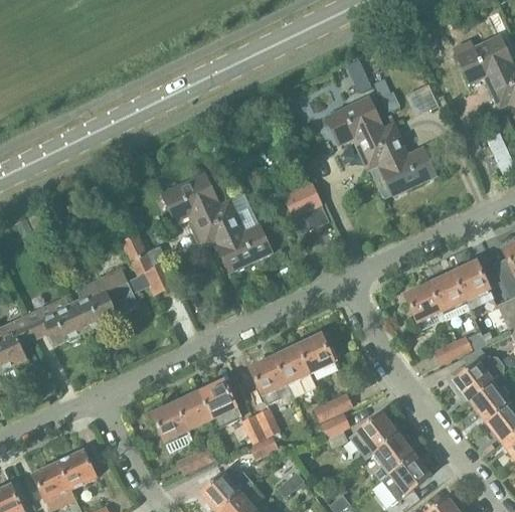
[(408,44),(424,37),(420,27),(403,34),(408,44)]
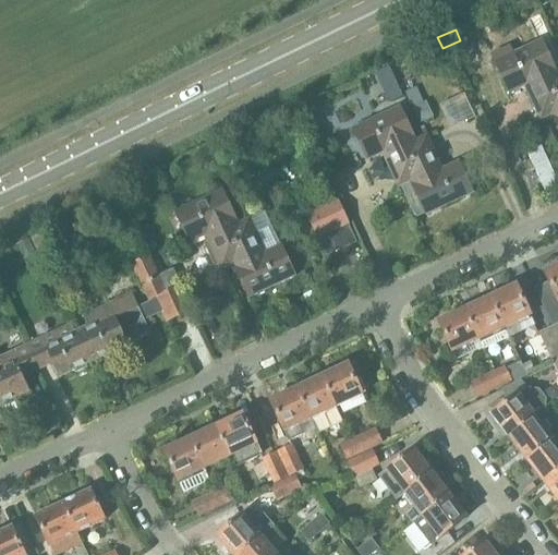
[(549,92),(544,80),(557,73),(541,38),(496,60),(510,89),(525,82),(541,115),(550,110),(557,107),(557,92),(555,94),(553,89),(549,92)]
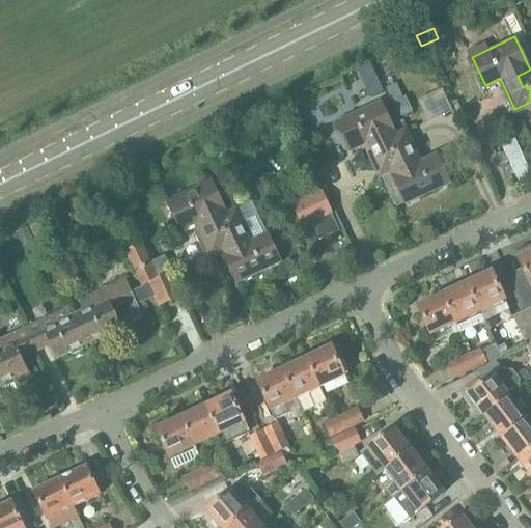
[(363,78),(378,73),(371,59),(358,64),(363,78)]
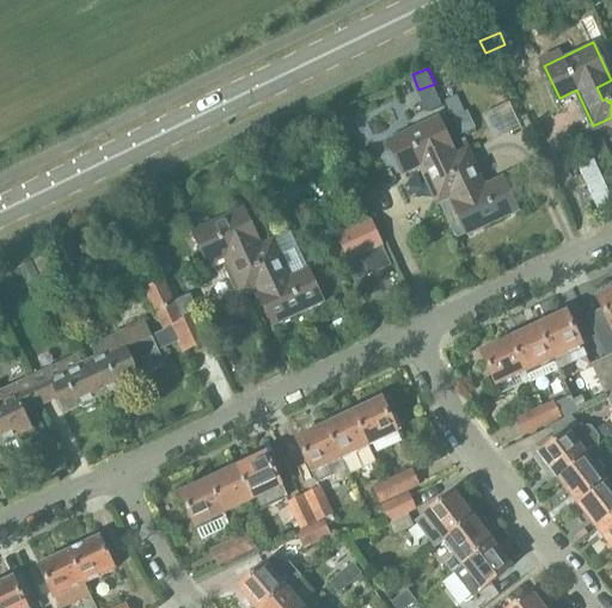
[(611,79),(611,80),(597,87),(603,100),(606,98),(609,103),(611,100),(611,117),(604,121),(611,139),(611,79)]
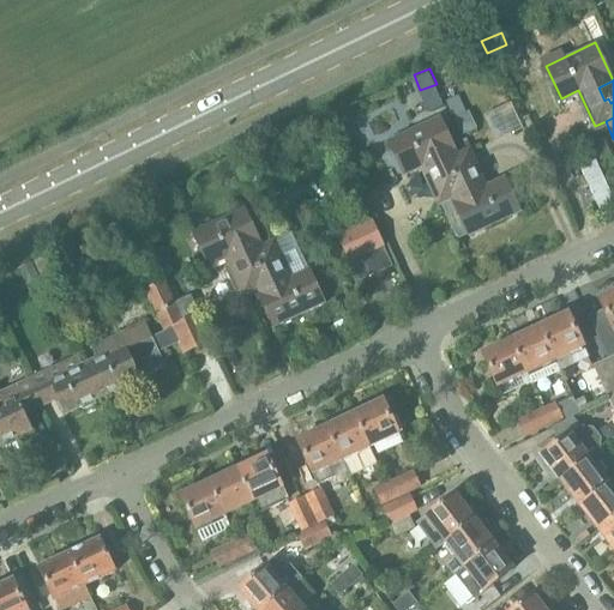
[(425,101),(429,112),(445,104),(440,94),(425,101)]
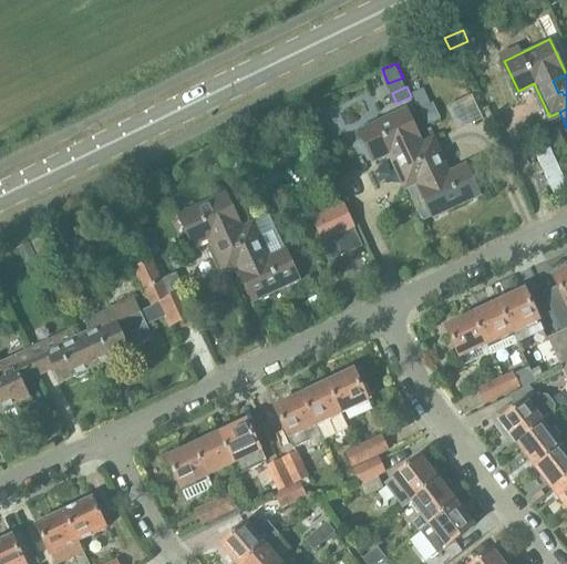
[(426,123),(440,118),(432,100),(419,105),(426,123)]
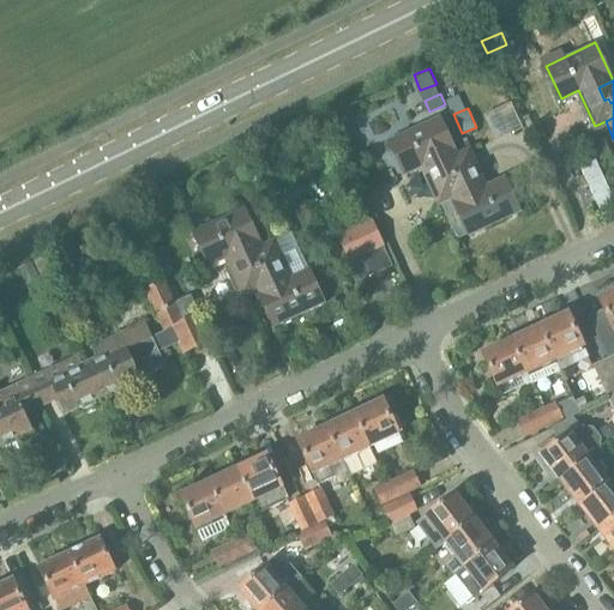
[(449,173),(443,161),(456,155),(438,116),(389,139),(403,173),(422,164),(439,200),(464,189),(458,175),(455,177),(452,171),(449,173)]
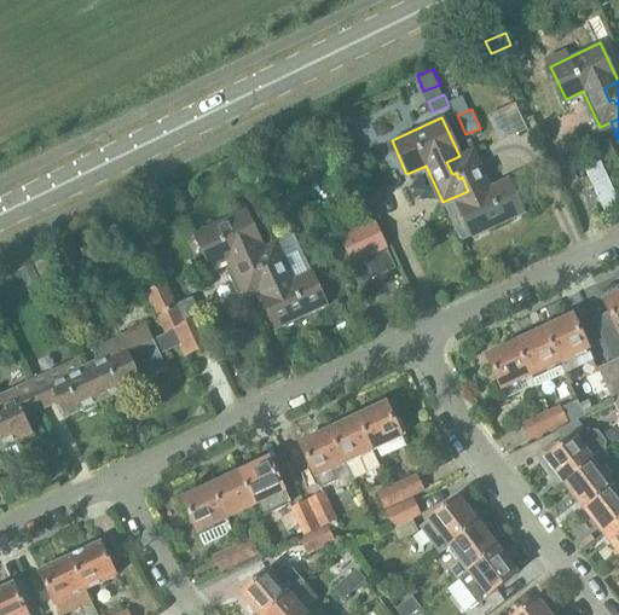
[(487,186),(478,164),(472,150),(460,156),(446,162),(452,174),(456,173),(458,179),(462,177),(468,191),(443,202),(457,236),(469,230),(472,233),(521,210),(507,178),(487,186)]
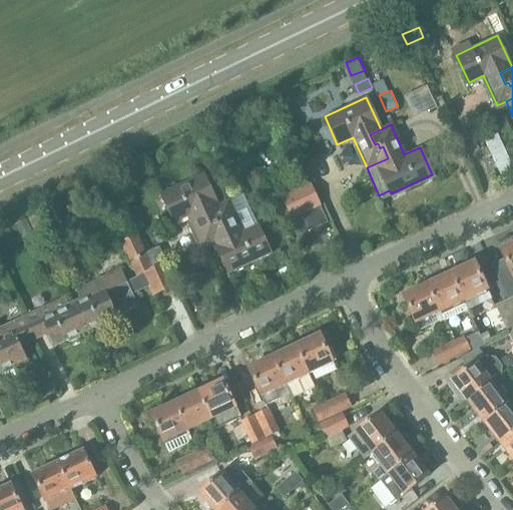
[(512,167),(496,129),(484,134),(502,175),(512,170),(512,167)]
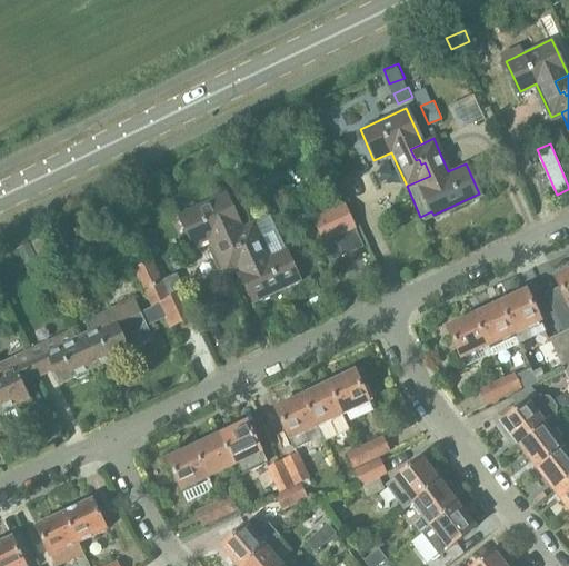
[(206,167),(220,161),(215,149),(201,155),(206,167)]
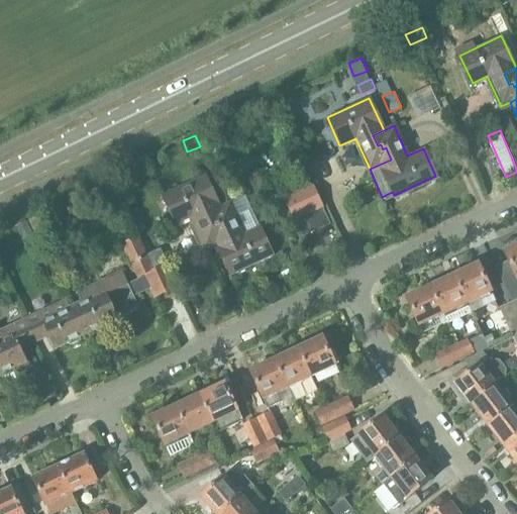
[(211,222),(207,213),(220,207),(204,174),(162,195),(175,222),(189,215),(204,245),(213,240),(226,235),(221,225),(217,226),(214,221),(211,222)]
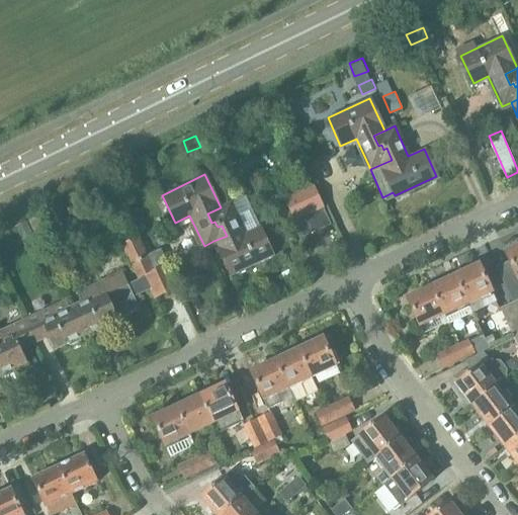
[(313,183),(283,197),(287,205),(294,221),(295,220),(313,211),(314,215),(320,228),(331,223),(323,206),(324,206),(313,183)]
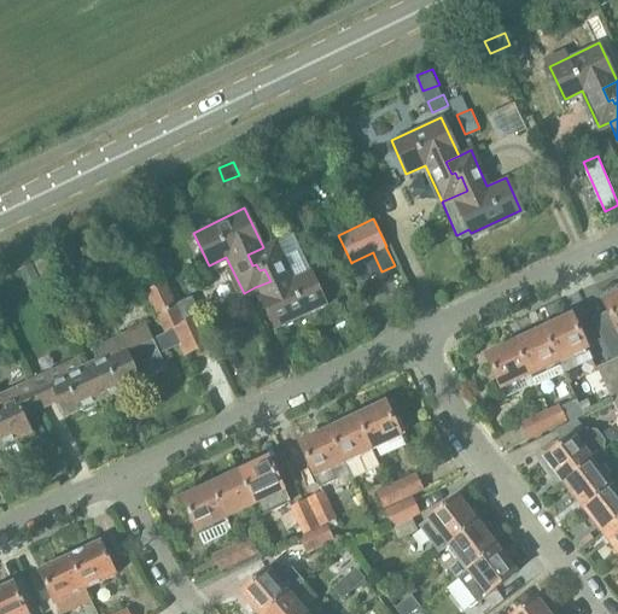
[(291,278),(283,261),(273,241),(263,247),(248,255),(252,265),(256,264),(260,270),(264,269),(270,281),(255,287),(274,326),(325,302),(309,269),(291,278)]
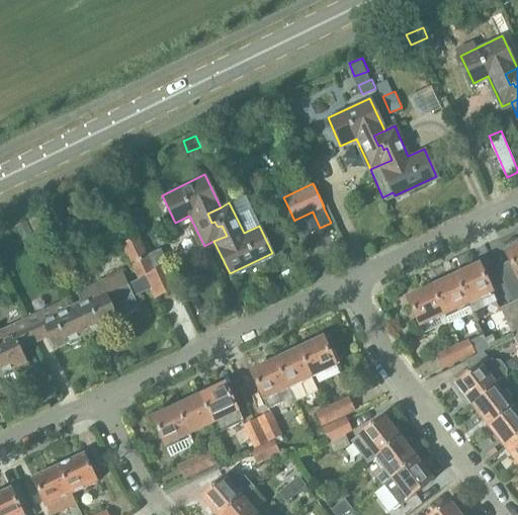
[(22,239),(33,234),(26,219),(15,225),(22,239)]
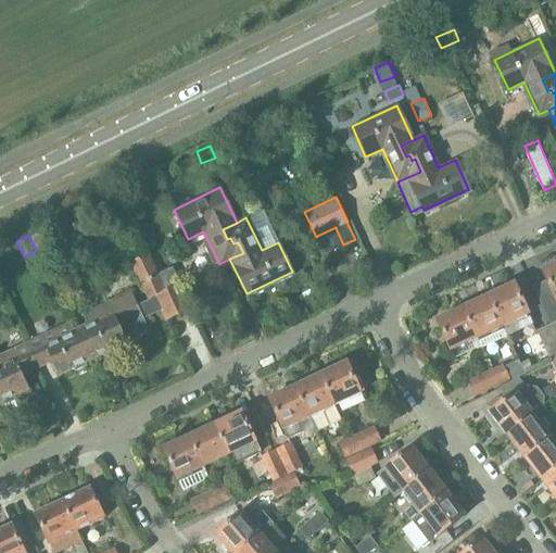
[(165,289),(147,252),(130,260),(148,298),(137,303),(130,290),(81,313),(87,323),(75,328),(89,359),(149,330),(140,312),(159,302),(166,318),(189,306),(177,283),(165,289)]
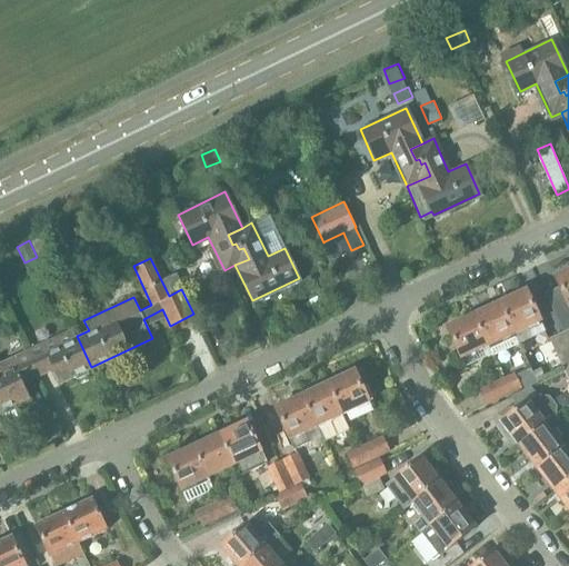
[(568,268),(555,276),(566,300),(568,306),(568,268)]
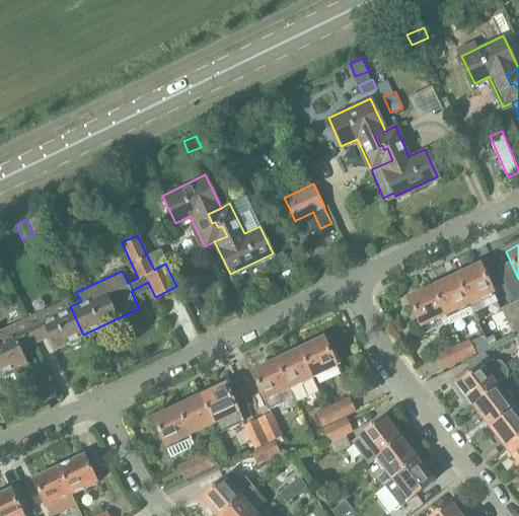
[(472,311),(496,300),(478,264),(455,275),(467,302),(472,311)]
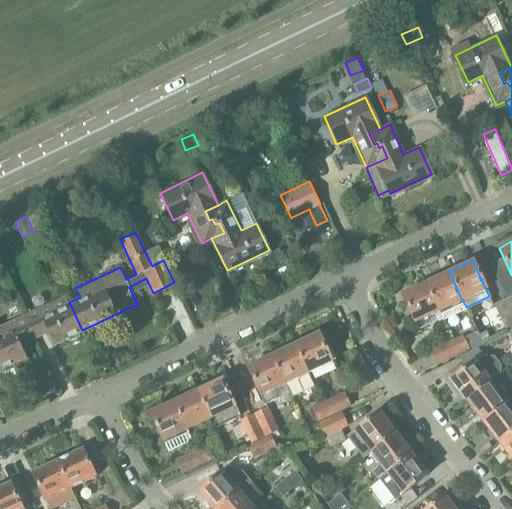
[(188,277),(197,273),(193,263),(184,266),(188,277)]
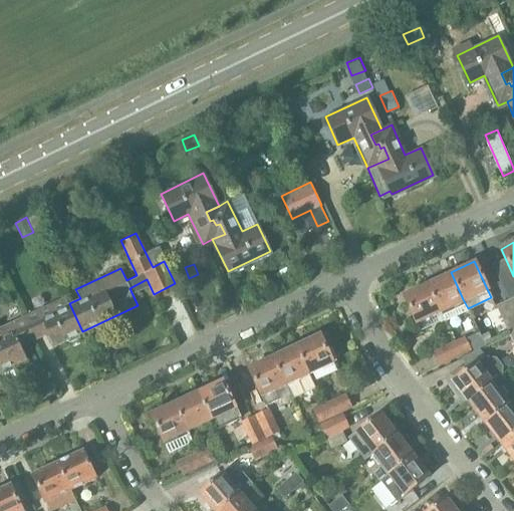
[(440,310),(463,299),(451,272),(427,283),(440,310)]
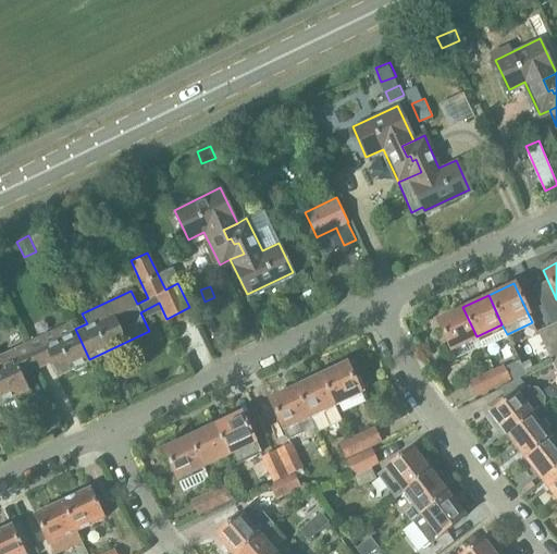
[(450,348),(477,336),(462,307),(437,319),(450,348)]
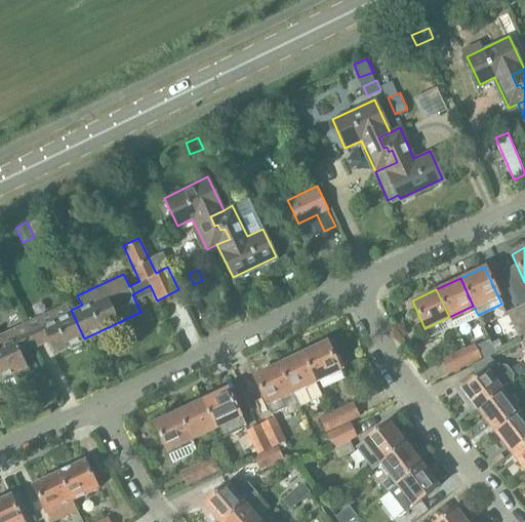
[(70,311),(66,304),(26,322),(36,345),(51,337),(58,352),(84,338),(71,310),(70,311)]
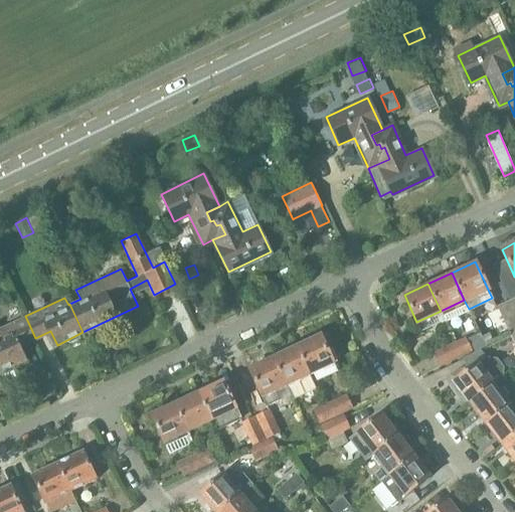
[(510,335),(514,332),(514,309),(510,299),(496,305),(510,335)]
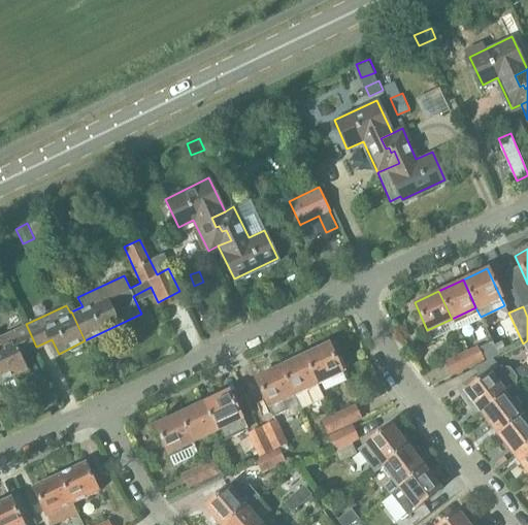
[(36,347),(26,324),(0,336),(0,381),(28,367),(22,354),(36,347)]
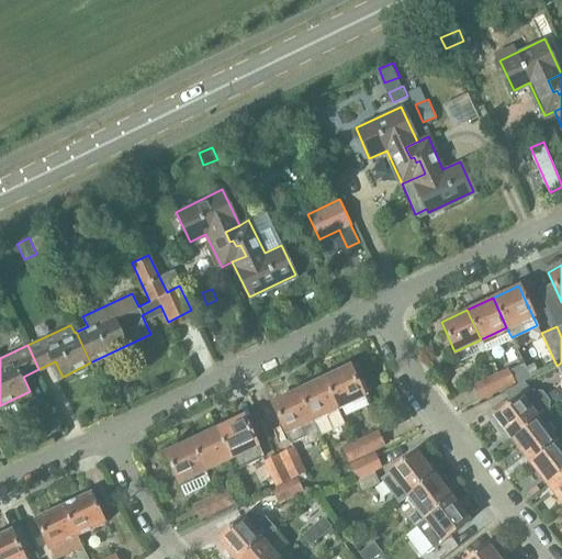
[(337,406),(363,394),(349,364),(323,376),(337,406)]
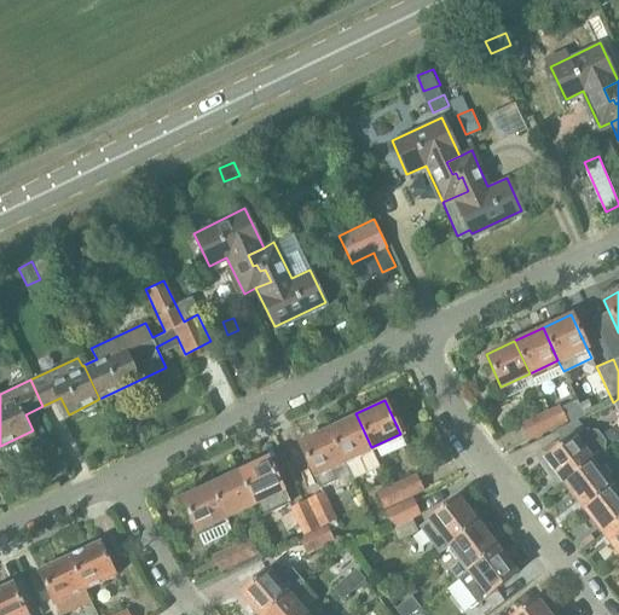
[(553,425),(565,419),(559,406),(547,411),(553,425)]
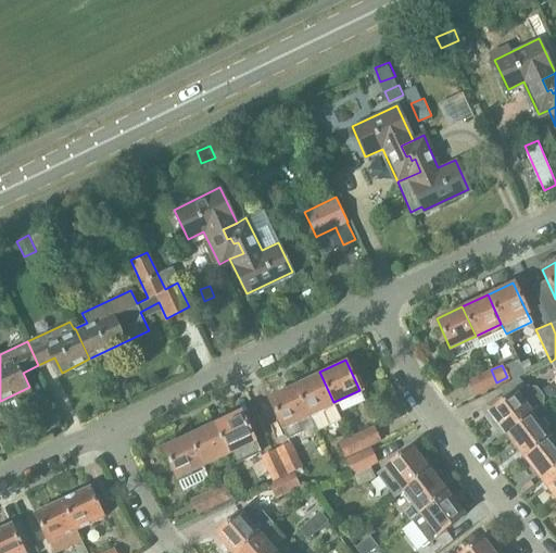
[(474,393),(496,382),(491,369),(467,380),(474,393)]
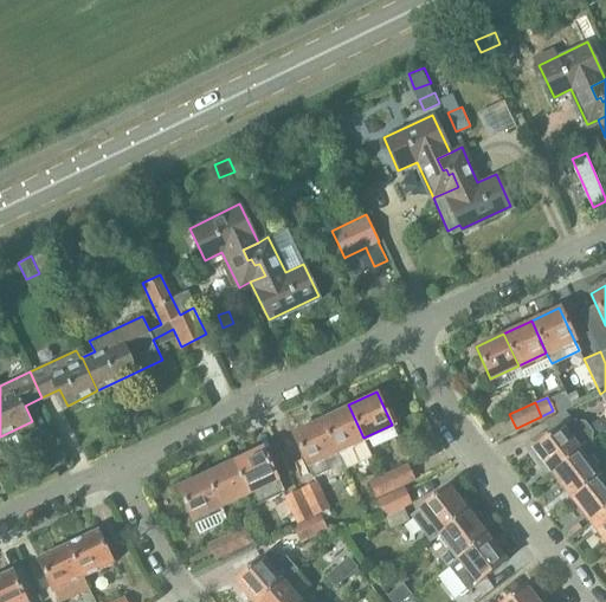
[(336,451),(363,438),(348,405),(321,418),(336,451)]
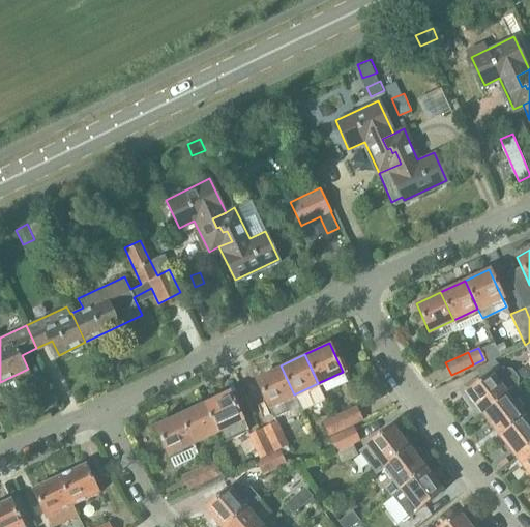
[(274,415),(298,404),(294,394),(281,366),(257,377),(274,415)]
